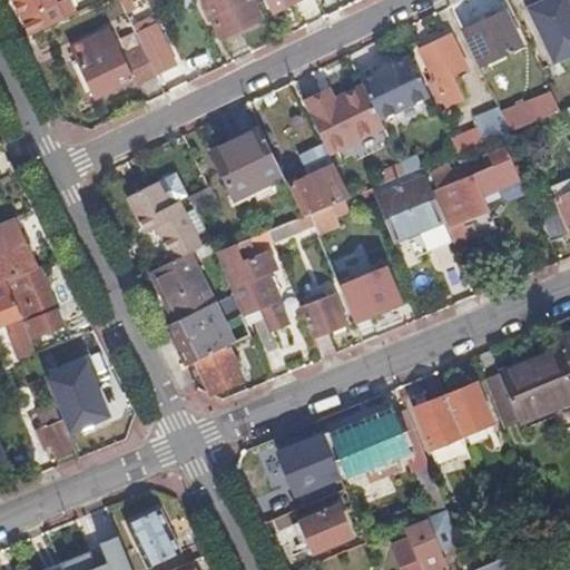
[(12,0),(23,21),(26,20),(57,5),(53,0),(12,0)]
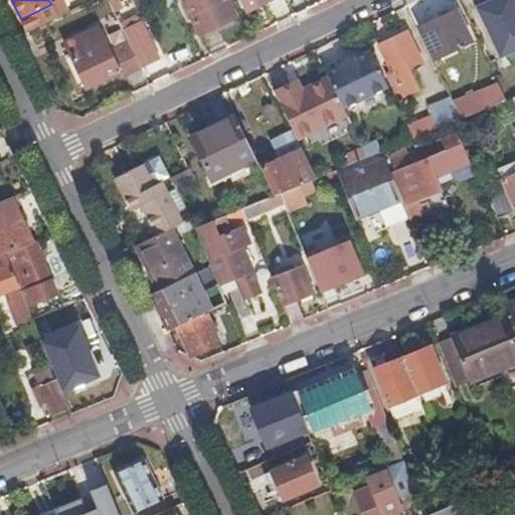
[(23,18),(30,32),(68,13),(62,0),(59,0),(51,4),(23,18)]
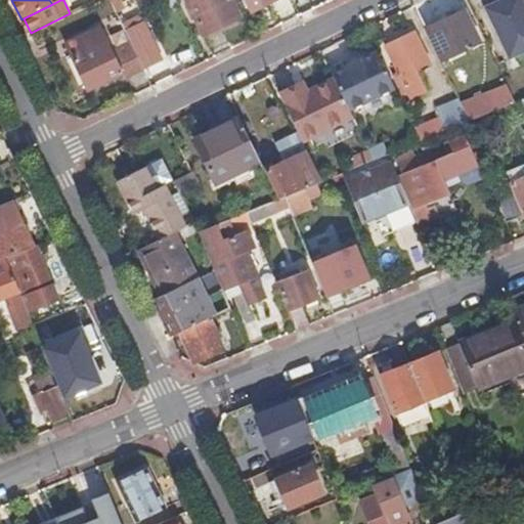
[(110,0),(116,10),(124,6),(120,0),(110,0)]
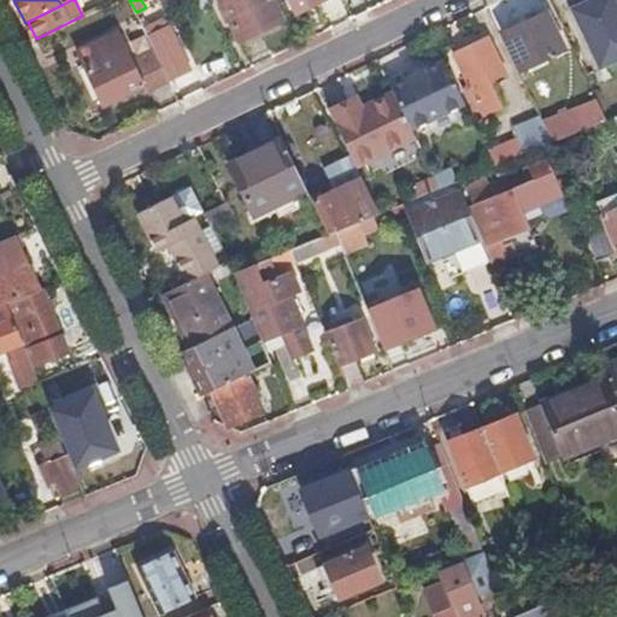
[(281,21),(270,0),(221,0),(241,40),(281,21)]
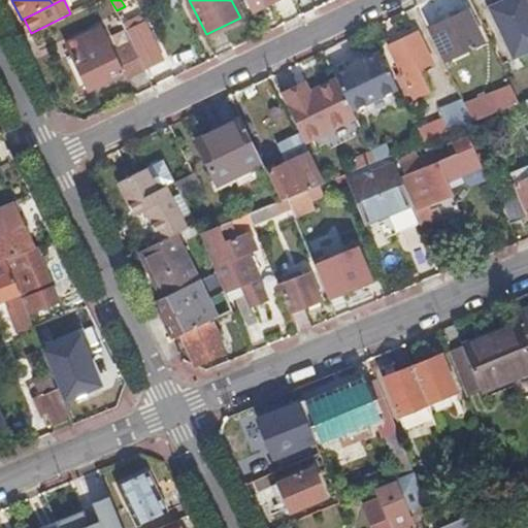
[(275,0),(248,0),(253,11),(275,0)]
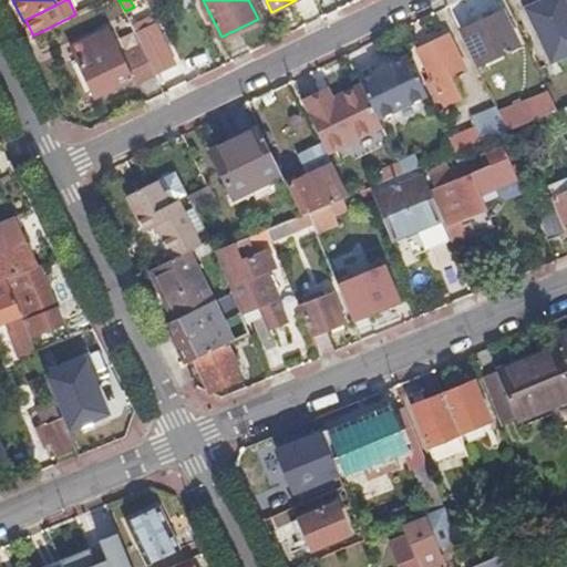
[(527,0),(512,8),(534,57),(566,39),(566,30),(552,0),(527,0)]
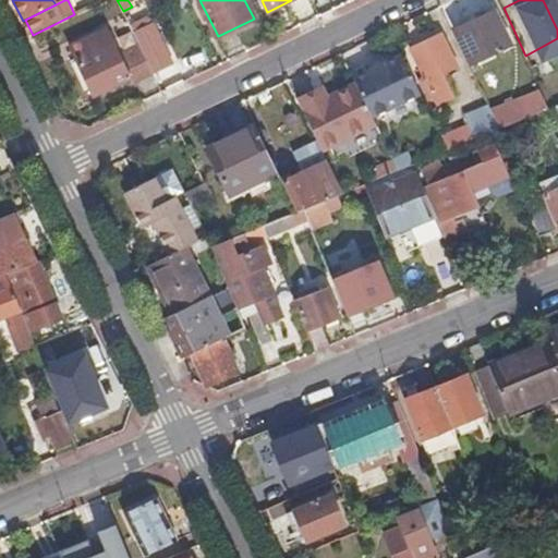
[(496,11),(456,31),(474,68),(513,49),(496,11)]
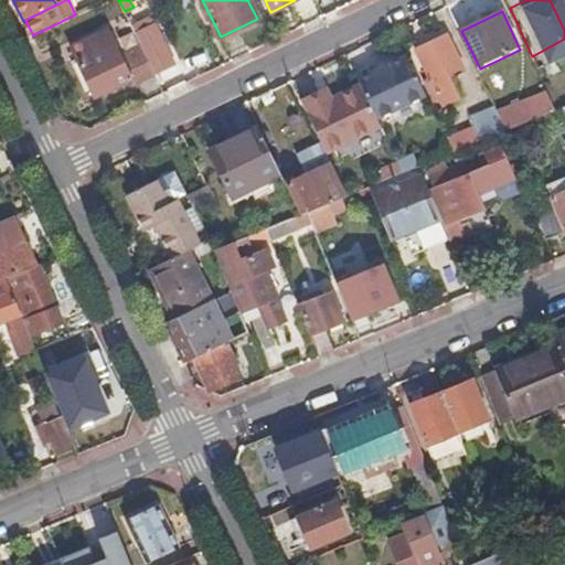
[(136,34),(141,46),(155,74),(174,64),(155,24),(136,34)]
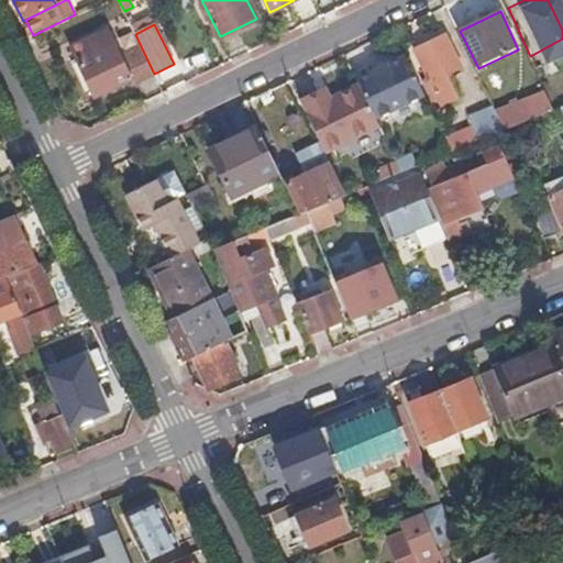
[(133,85),(154,75),(154,74),(141,46),(120,55),(116,47),(110,51),(102,33),(70,50),(94,97),(130,78),(133,85)]
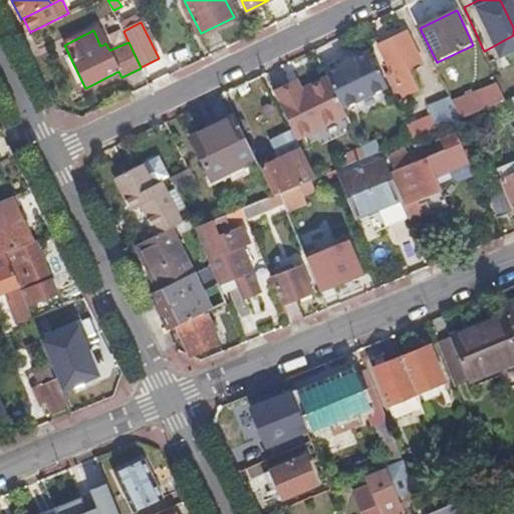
[(422,61),(409,33),(381,46),(405,96),(420,88),(410,68),(422,61)]
